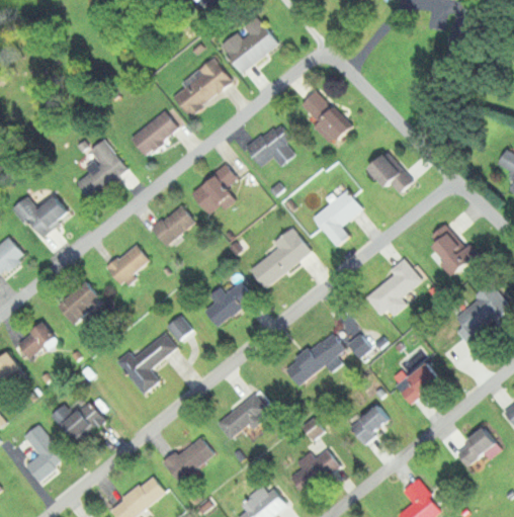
[(229,0),(213,13),(201,0),(191,0),(190,1),(189,0),(229,0)]
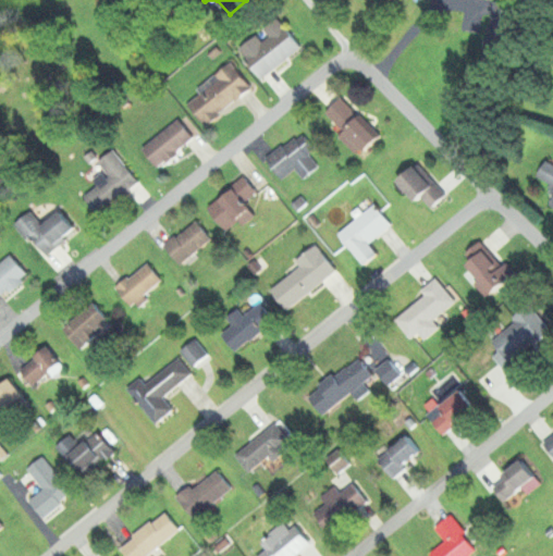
[(253,34),(259,41),(267,35),(260,27),(272,17),(296,46),(259,77),(235,49),(253,34)]
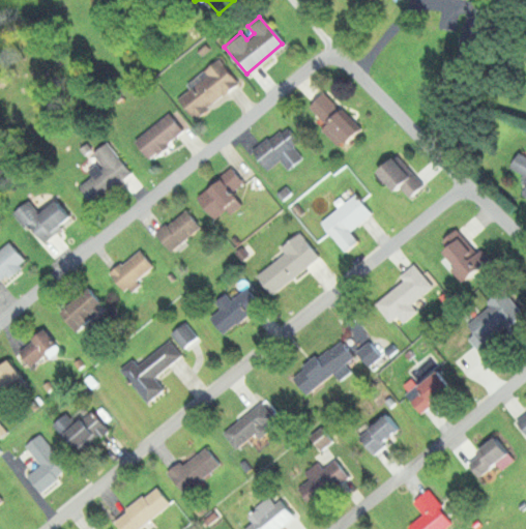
[(215,58),(235,81),(205,107),(207,110),(196,119),(180,100),(208,77),(202,69),(215,58)]
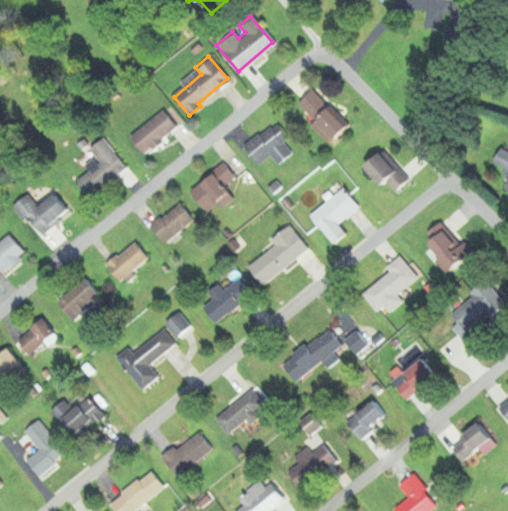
[(327,143),(310,124),(312,122),(296,103),(312,90),(328,109),(344,128),(327,143)]
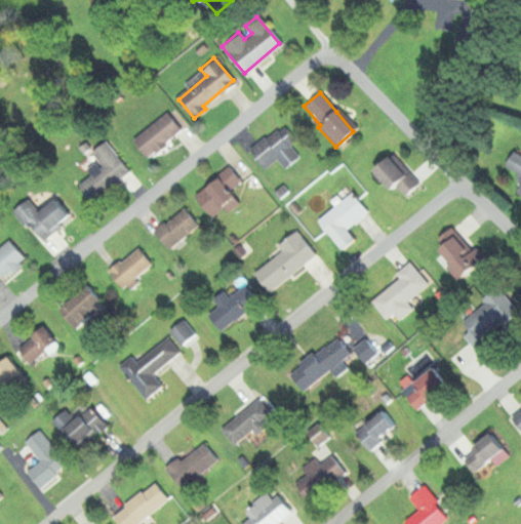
[(164,144),(166,147),(160,152),(158,150),(148,159),(131,140),(165,112),(181,129),(164,144)]
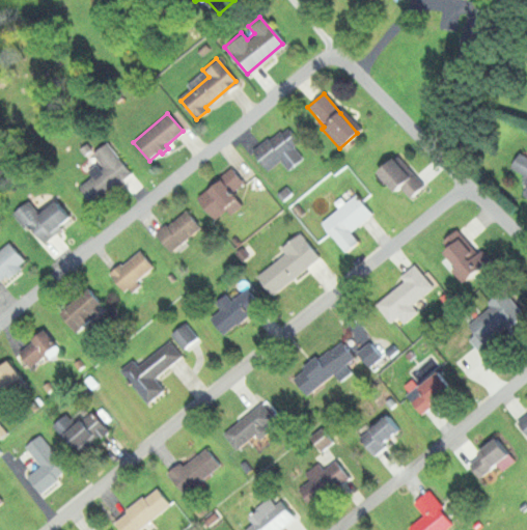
[(286,129),(298,141),(292,146),(302,158),(286,170),(279,161),(269,169),(260,160),(259,161),(251,150),(265,139),(266,140),(278,131),(281,134),(286,129)]
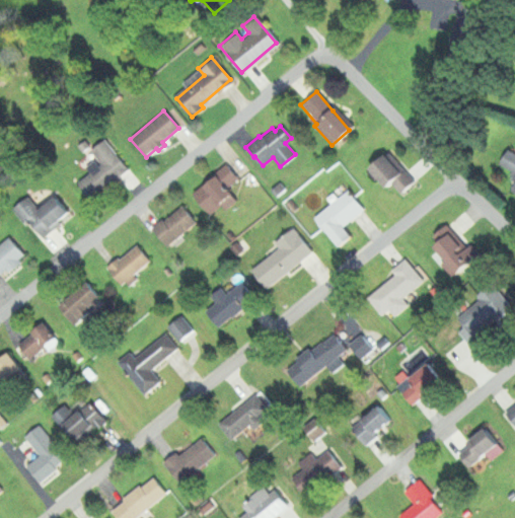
[(103,139),(118,155),(117,156),(130,170),(93,202),(78,183),(90,172),(84,166),(92,159),(98,166),(102,163),(91,149),(103,139)]
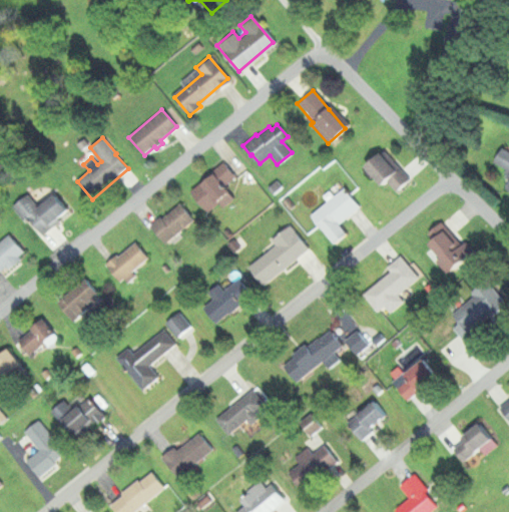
[(508,151),(508,189),(505,187),(508,180),(508,173),(494,165),(503,148),(508,151)]
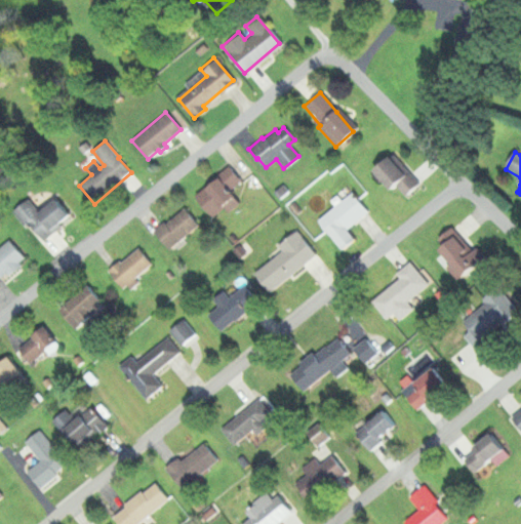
[(406,175),(408,173),(417,184),(404,195),(397,186),(391,190),(374,170),(391,156),(406,175)]
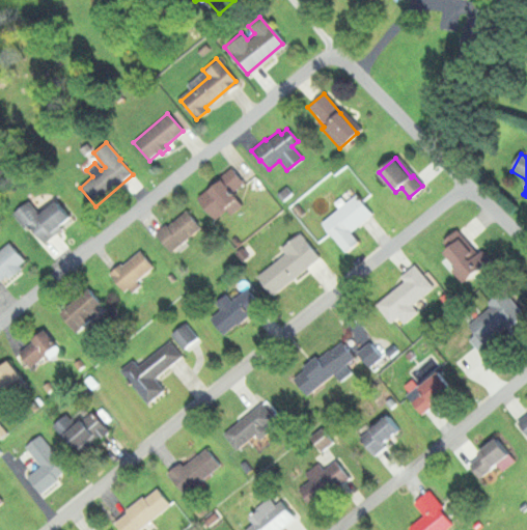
[(229,190),(240,202),(242,205),(230,215),(227,213),(216,222),(196,198),(206,190),(204,188),(231,167),(241,179),(229,190)]
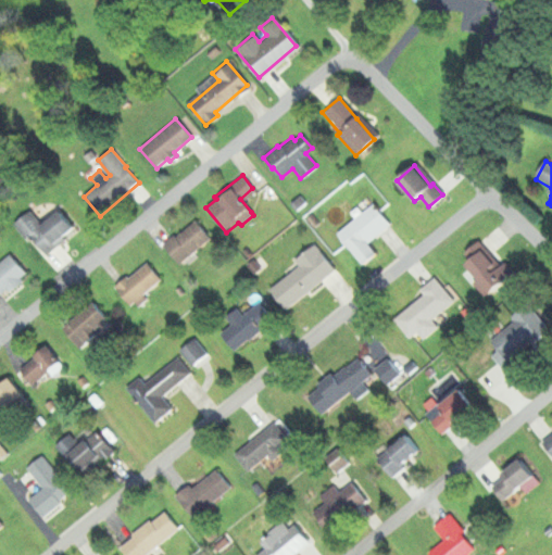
[(296,210),(289,202),(298,194),(304,203),(296,210)]
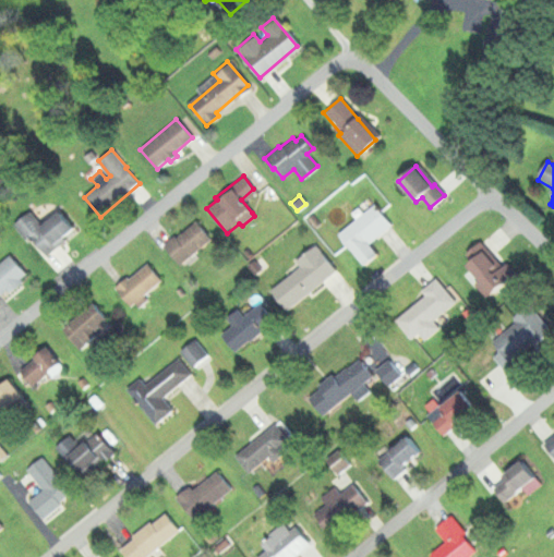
[(336,234),(372,204),(388,225),(366,242),(376,254),(362,265),(336,234)]
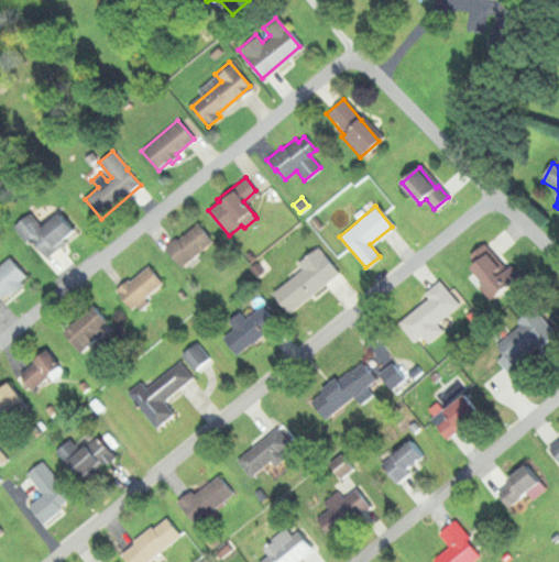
[(43,230),(63,213),(78,232),(47,257),(32,239),(28,242),(14,226),(30,213),(43,230)]
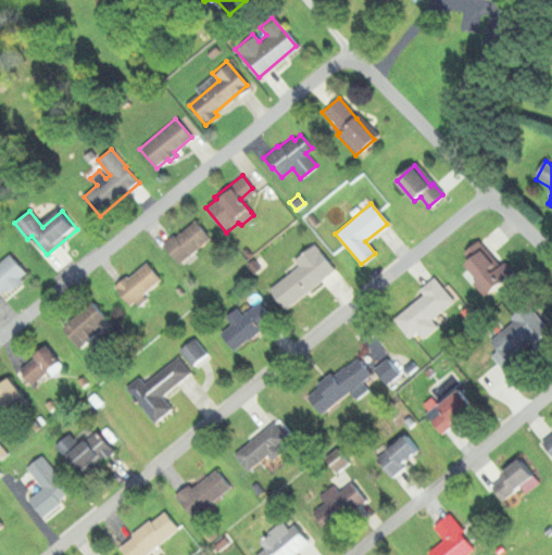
[(311,226),(305,217),(309,215),(314,224),(311,226)]
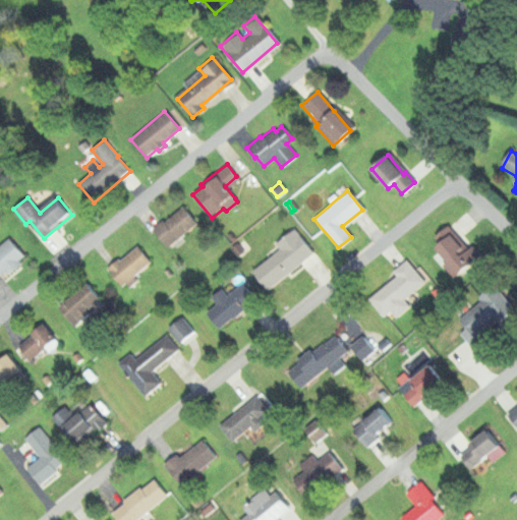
[(168,246),(153,227),(181,204),(196,223),(168,246)]
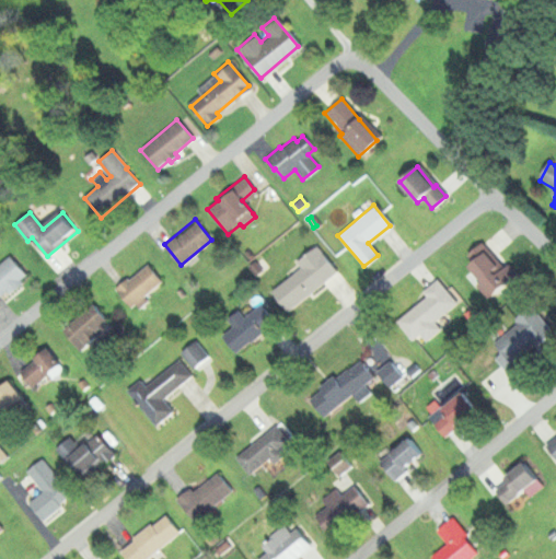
[(474,263),(466,254),(481,243),(488,252),(502,270),(508,265),(518,277),(501,291),(501,290),(496,294),(472,265),(474,263)]
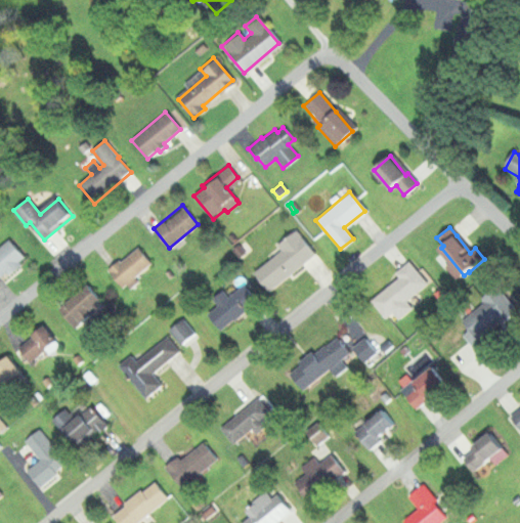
[(295,228),(308,243),(306,245),(314,254),(270,293),(253,273),(282,249),(276,244),(295,228)]
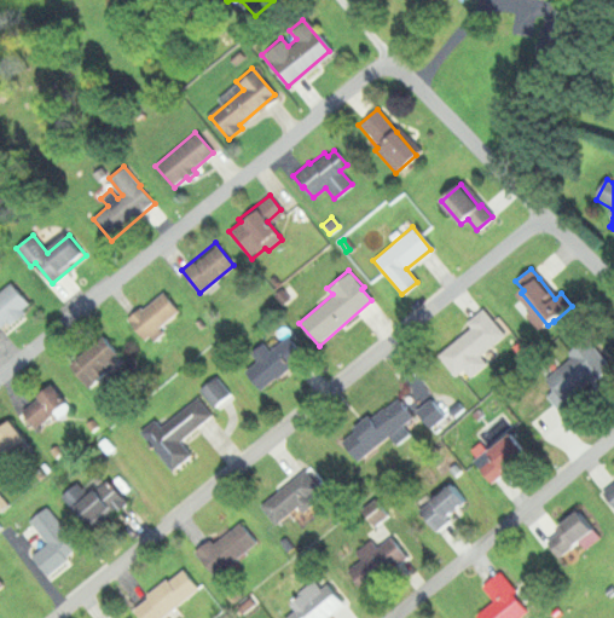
[(0,289),(10,282),(29,305),(0,328),(0,289)]
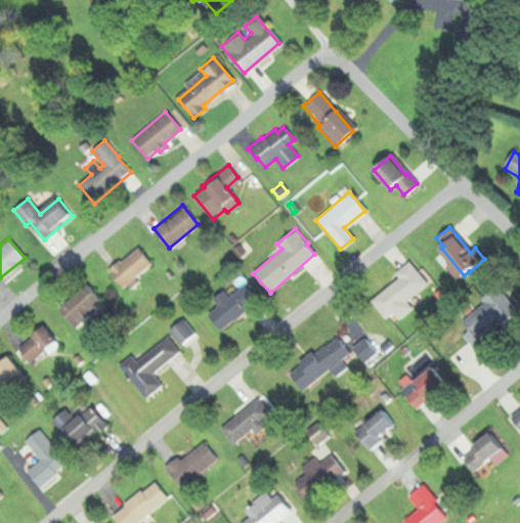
[(241,257),(233,248),(239,244),(246,253),(241,257)]
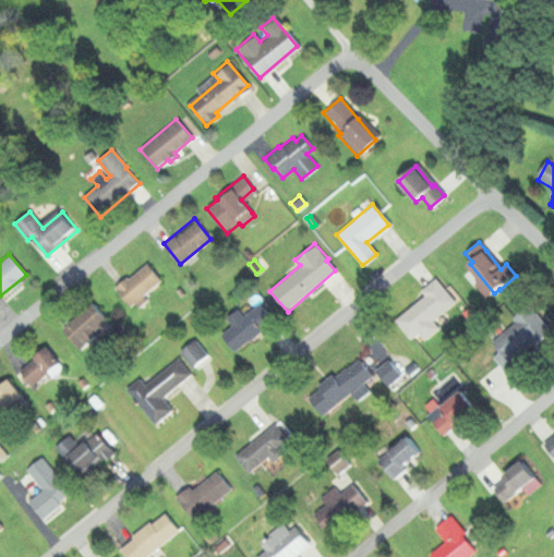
[(135,302),(130,305),(116,288),(145,263),(160,280),(142,295),(147,302),(140,307),(135,302)]
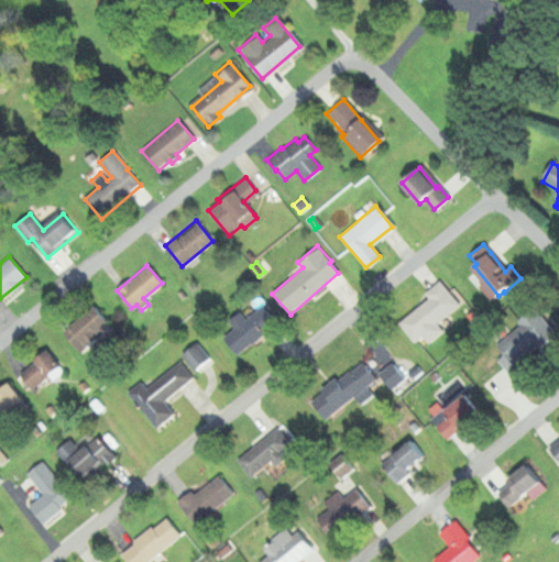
[(435,323),(441,331),(427,343),(420,335),(414,340),(399,324),(428,300),(424,295),(439,282),(458,305),(435,323)]
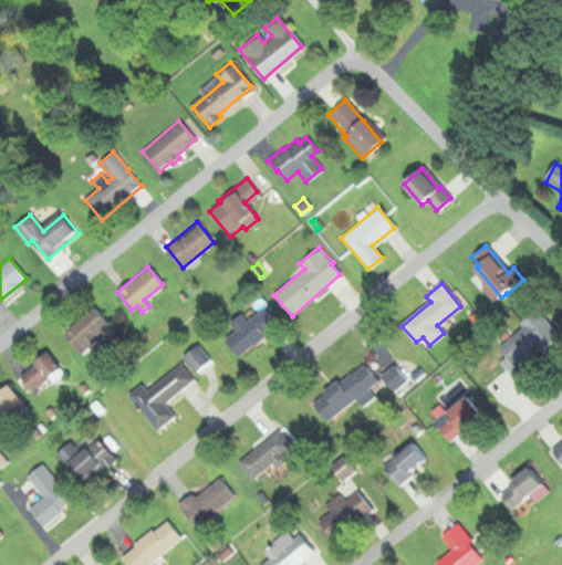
[(82,356),(63,333),(94,307),(113,331),(82,356)]
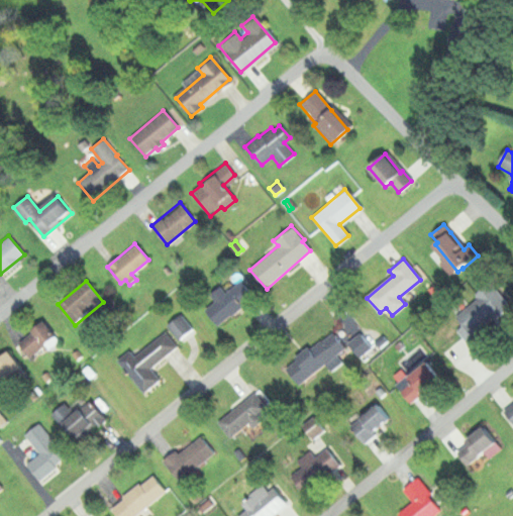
[(217,325),(204,310),(215,301),(208,294),(219,285),(226,293),(239,281),(252,296),(217,325)]
